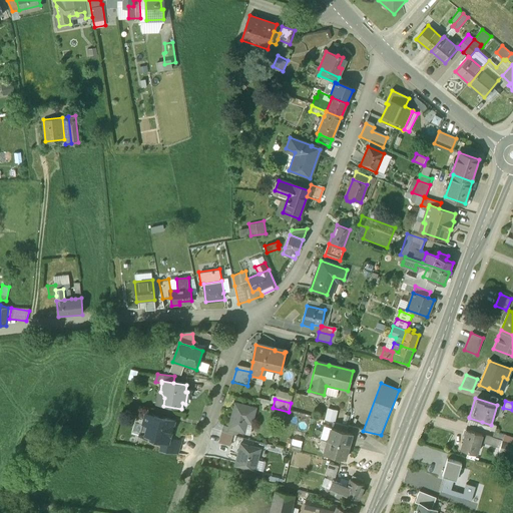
[(255,409),(235,404),(229,429),(239,432),(244,433),(247,418),(252,420),(255,409)]
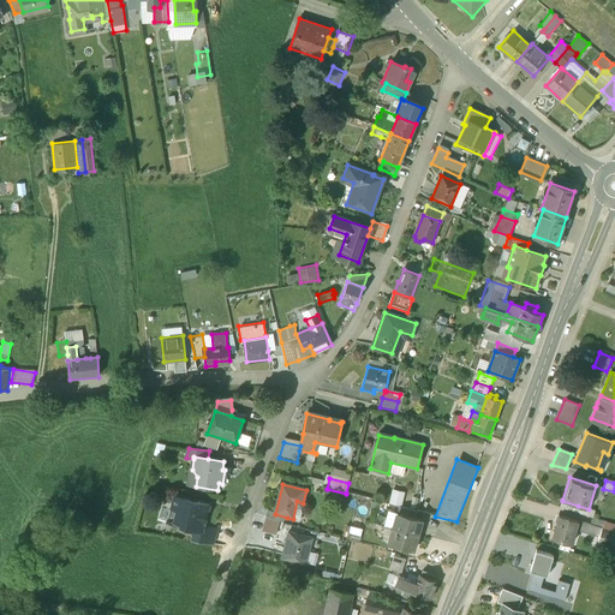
[(394,488),(392,501),(404,505),(406,491),(394,488)]
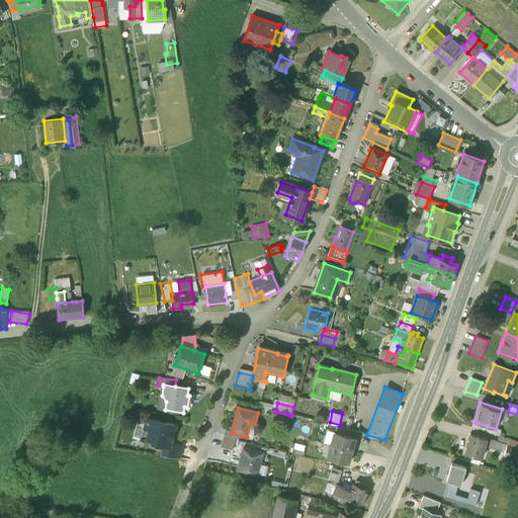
[(166,424),(156,421),(156,422),(147,419),(144,429),(146,431),(143,440),(160,444),(160,445),(161,444),(171,446),(171,444),(176,426),(167,423),(166,424)]
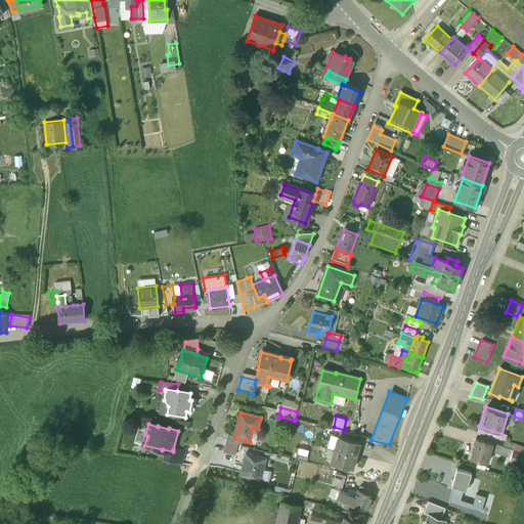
[(479,427),(479,426),(472,424),(469,431),(490,437),(492,431),(479,427)]
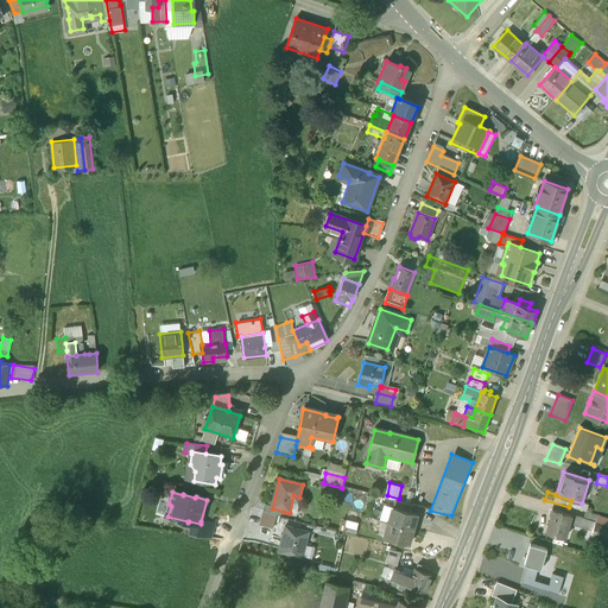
[(399,502),(398,510),(410,513),(411,506),(399,502)]
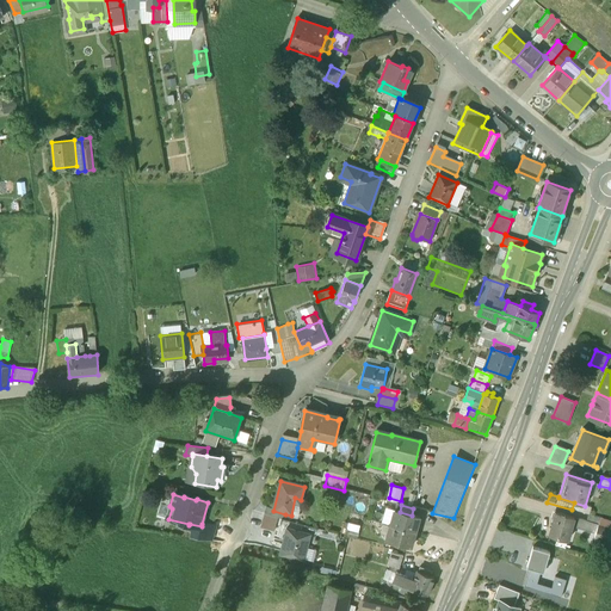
[(285,514),(273,511),(266,508),(264,517),(283,522),(285,514)]
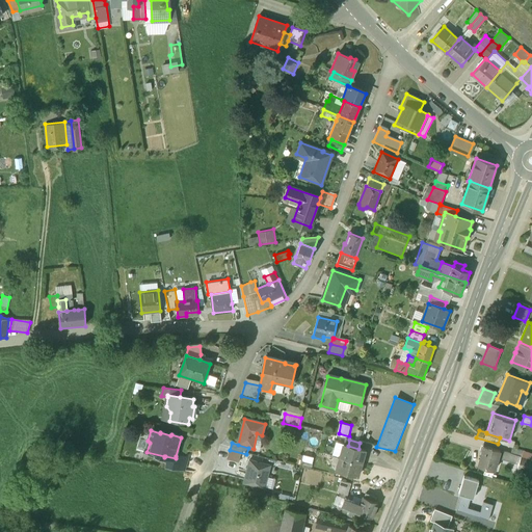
[(348,446),(344,445),(342,452),(345,452),(343,458),(361,463),(365,450),(358,449),(348,446)]
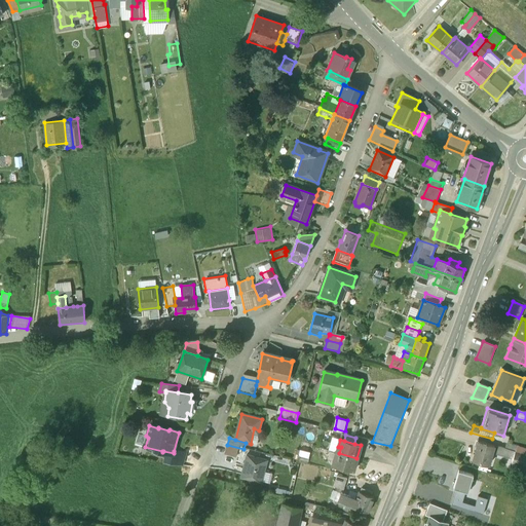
[(494,446),(479,441),(473,461),(488,465),(494,446)]
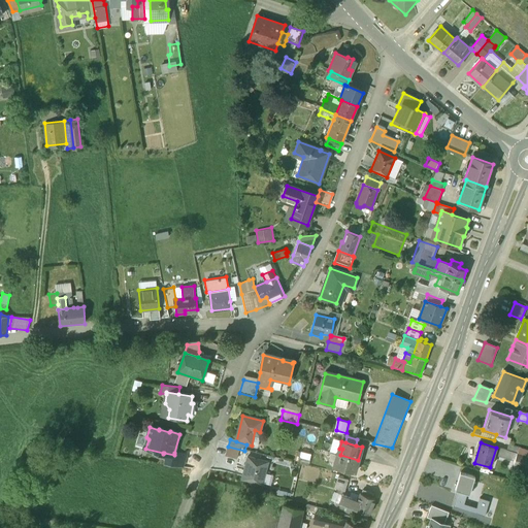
[(507,444),(506,450),(517,454),(519,454),(521,449),(507,444)]
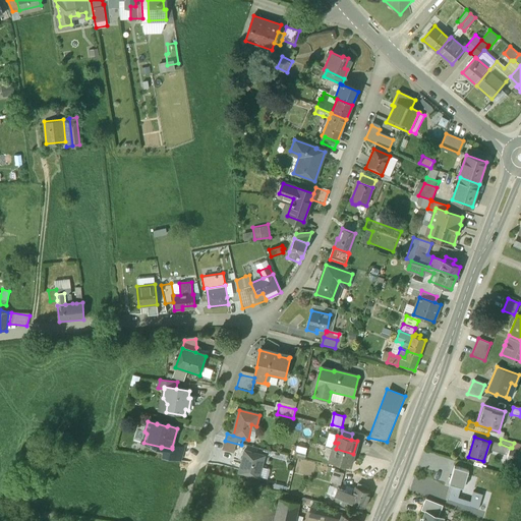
[(500,444),(491,442),(489,449),(508,455),(510,448),(500,444)]
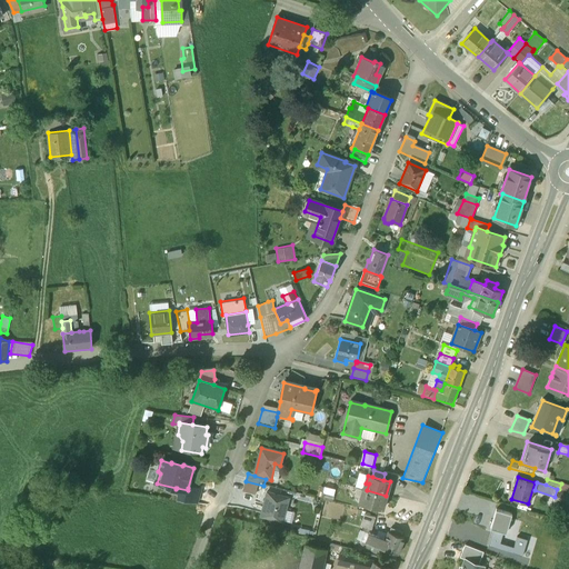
[(200,491),(188,488),(188,490),(177,488),(176,489),(176,488),(173,495),(179,496),(177,502),(197,506),(200,491)]
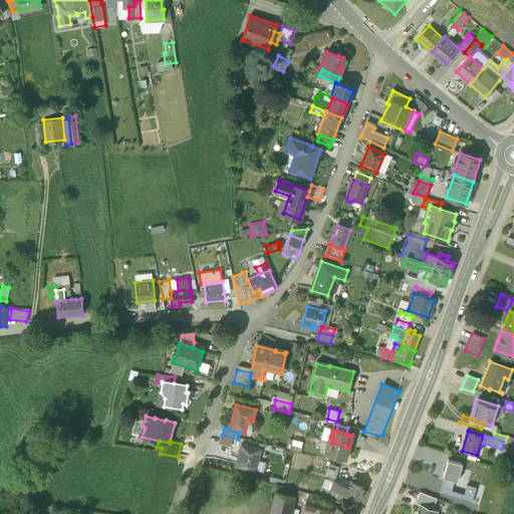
[(513,445),(505,442),(503,442),(501,449),(499,454),(511,458),(513,447),(513,445)]
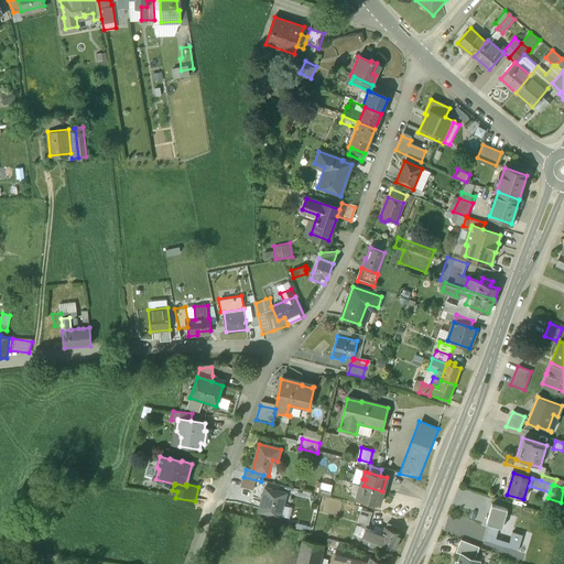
[(382,491),(364,486),(361,492),(359,491),(357,499),(379,505),(382,491)]
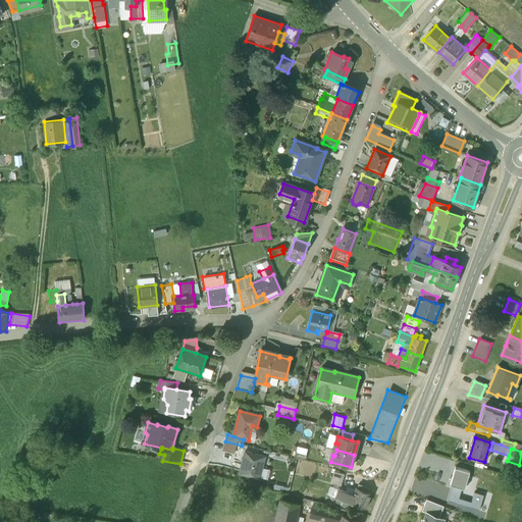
[(265,458),(245,453),(239,474),(259,479),(265,458)]
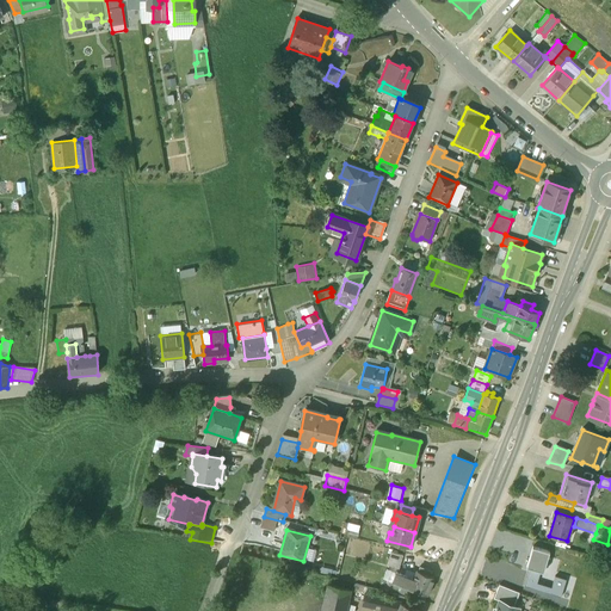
[(346,530),(345,537),(357,541),(358,534),(346,530)]
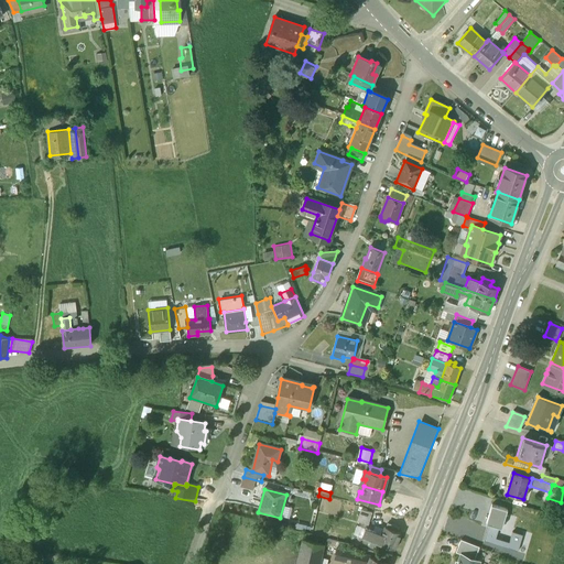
[(508,509),(491,505),(486,523),(489,524),(499,528),(501,529),(503,522),(506,523),(508,516),(506,516),(508,509)]
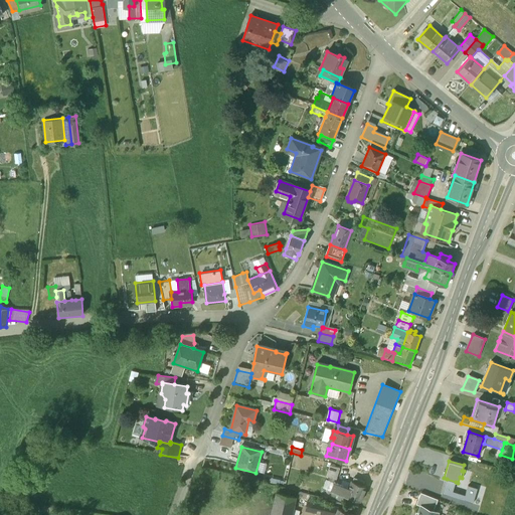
[(340,469),(330,466),(328,472),(338,475),(340,469)]
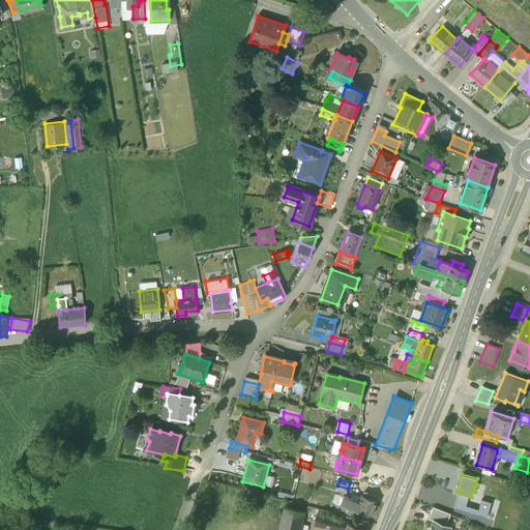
[(348,489),(337,486),(335,491),(346,494),(348,489)]
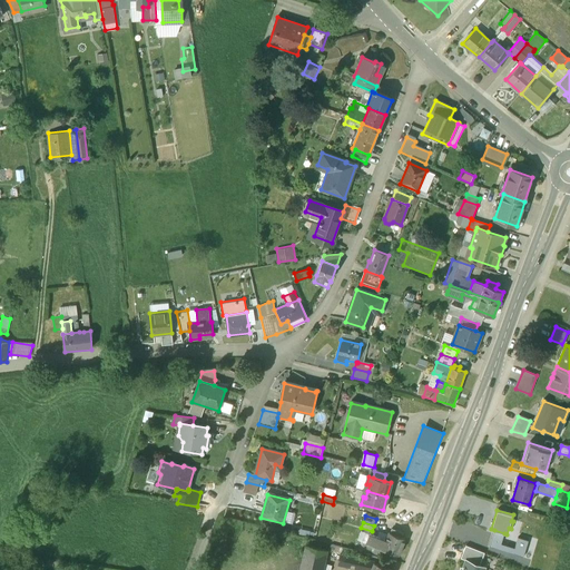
[(504,533),(494,530),(489,547),(523,557),(529,541),(518,538),(514,548),(501,543),(504,533)]
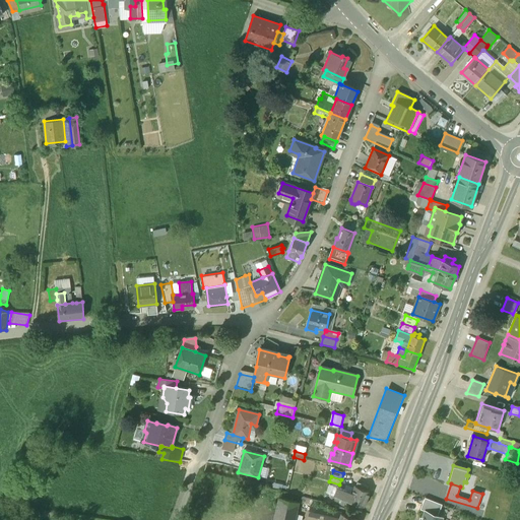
[(329,484),(326,493),(333,496),(334,495),(337,488),(329,484)]
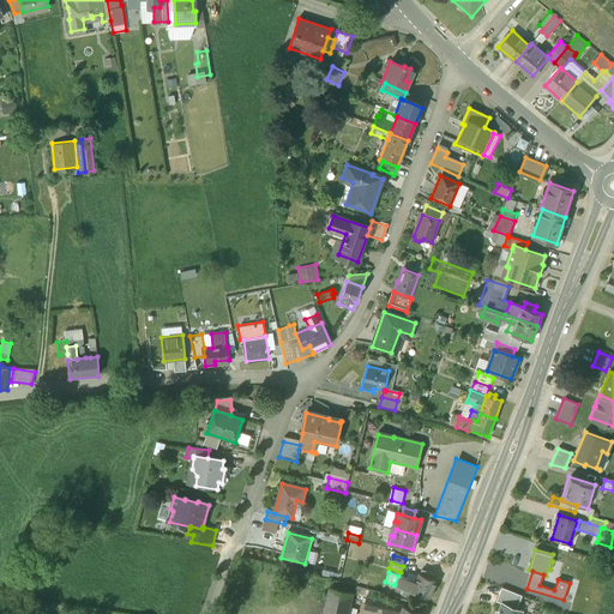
[(415,583),(398,576),(395,584),(429,599),(437,581),(419,573),(415,583)]
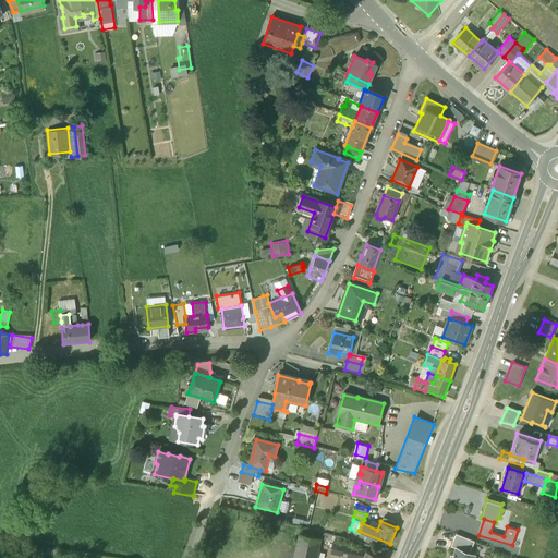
[(457,548),(470,554),(474,542),(456,534),(451,546),(457,548)]
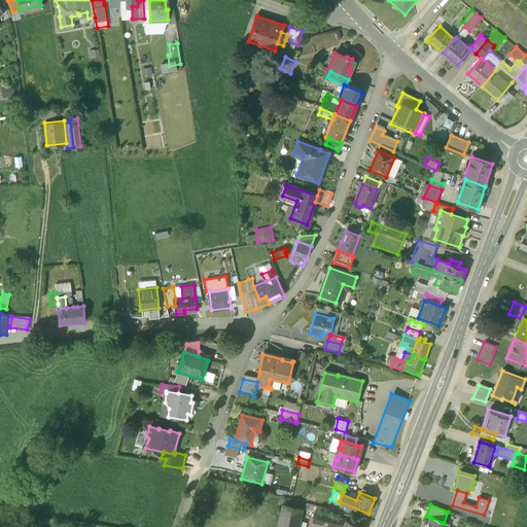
[(299,526),(304,510),(285,505),(278,526),(299,526)]
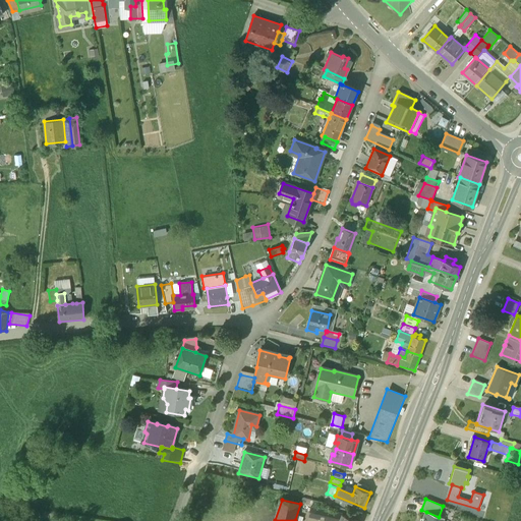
[(339,520),(342,514),(310,507),(308,515),(334,520),(339,520)]
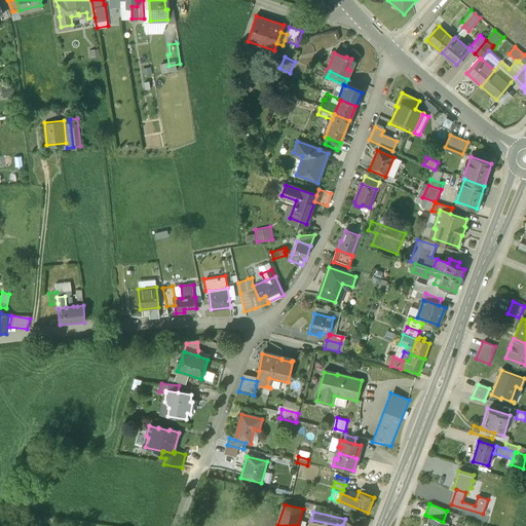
[(353,516),(351,521),(363,525),(366,519),(353,516)]
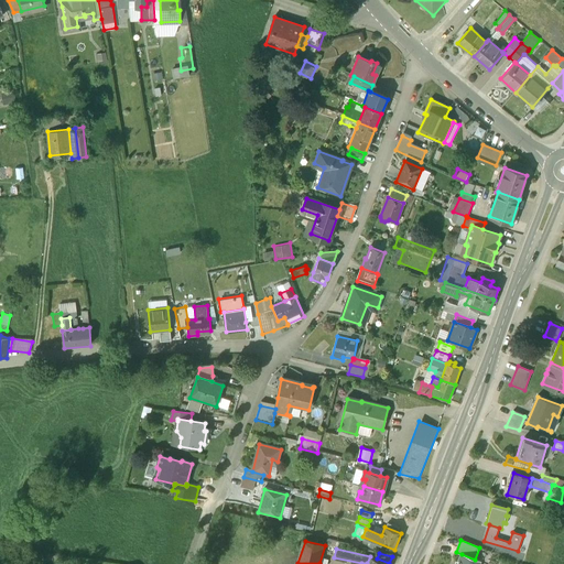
[(475,560),(462,554),(457,563),(477,563),(479,561),(475,560)]
